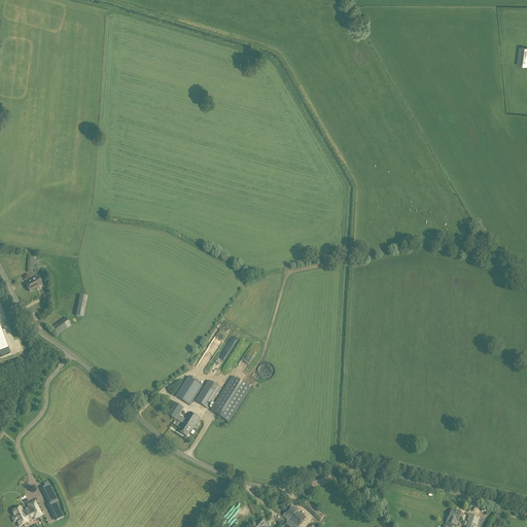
[(526,66),(526,47),(519,47),(516,65),(526,66)]
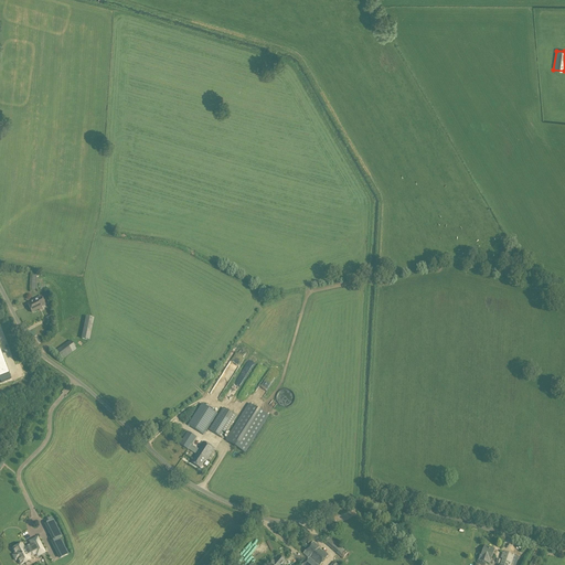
[(32,313),(39,309),(45,306),(41,297),(34,300),(35,302),(28,306),(32,313)]
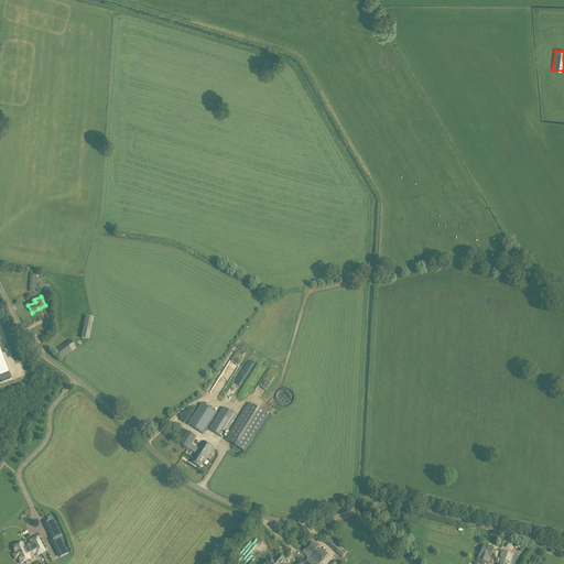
[(85,323),(82,336),(88,338),(91,324),(85,323)]
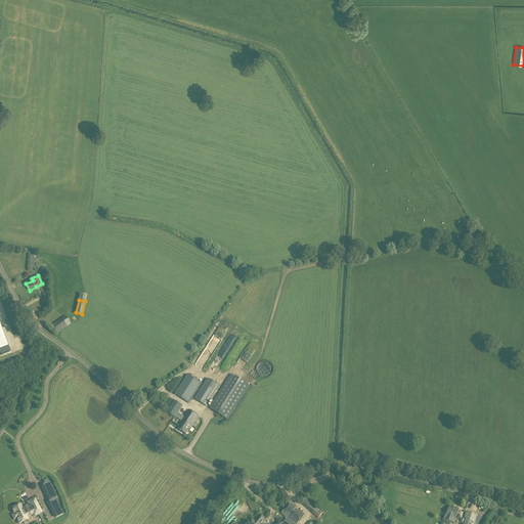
[(68,317),(54,326),(58,334),(73,324),(68,317)]
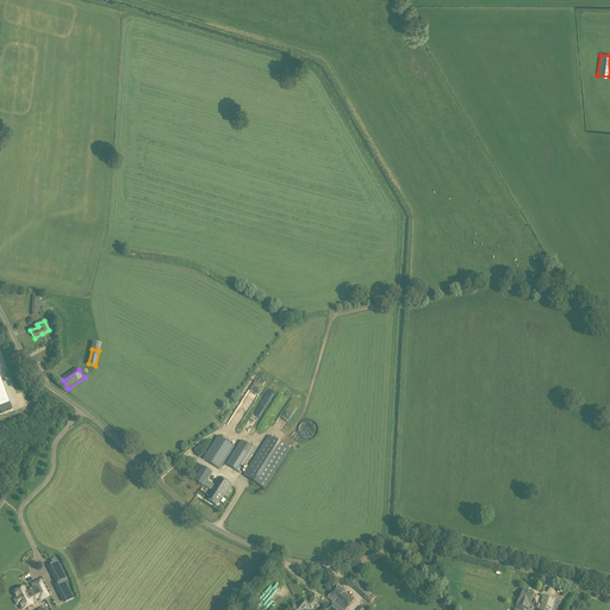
[(265,490),(291,449),(269,436),(244,477),(265,490)]
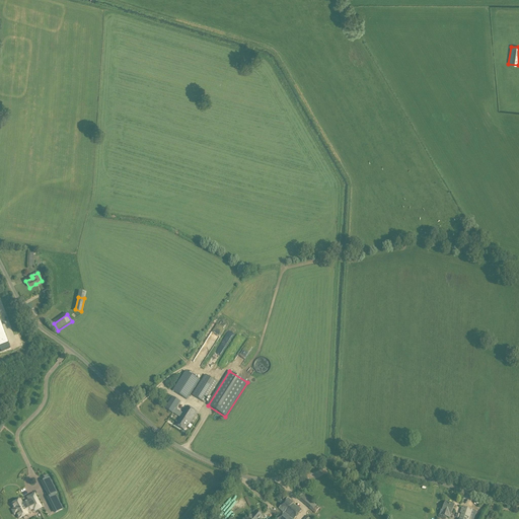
[(187,400),(200,381),(186,372),(173,390),(187,400)]
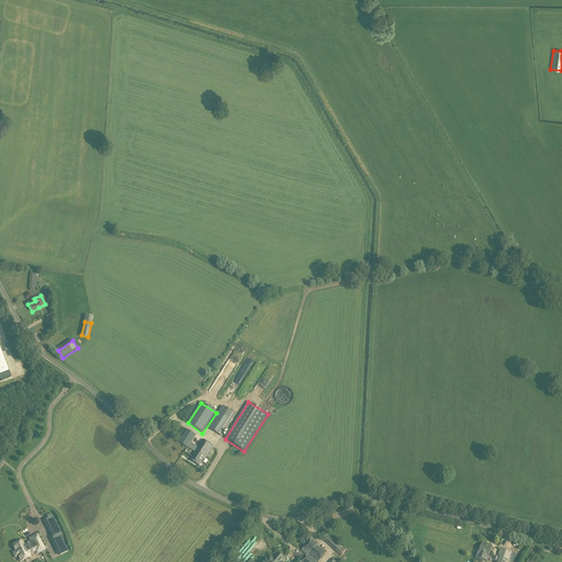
[(221,436),(235,415),(223,406),(209,428),(221,436)]
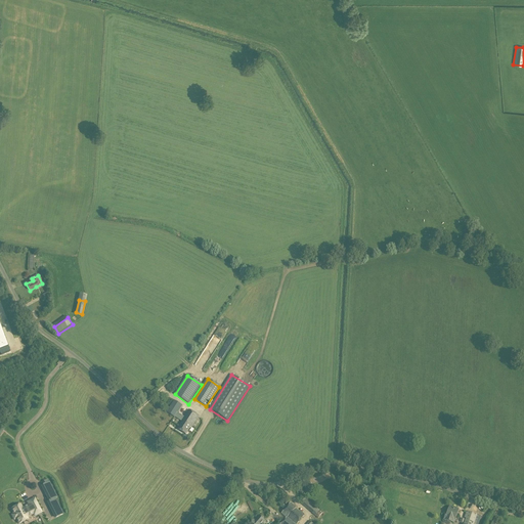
[(184,418),(177,413),(182,406),(174,401),(167,412),(175,418),(175,417),(183,422),(178,430),(186,435),(191,427),(192,427),(199,417),(188,410),(184,418)]
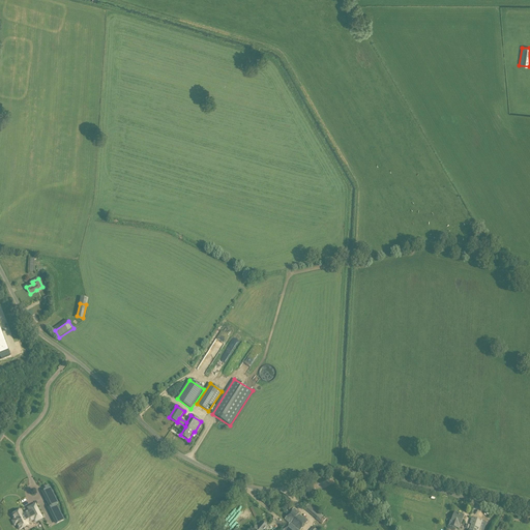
[(54,496),(47,499),(51,507),(49,508),(57,524),(63,520),(55,505),(58,504),(54,496)]
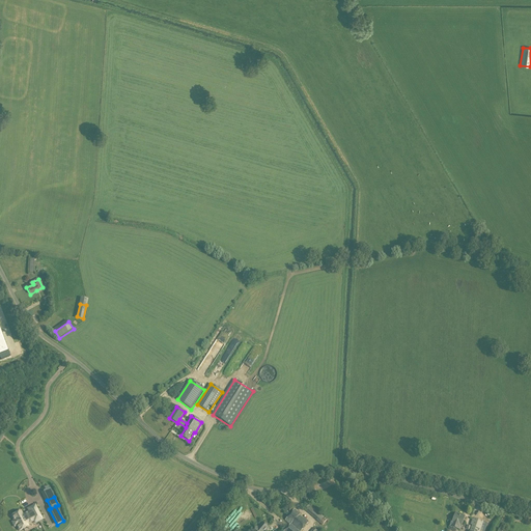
[(323,525),(327,520),(309,505),(304,510),(323,525)]
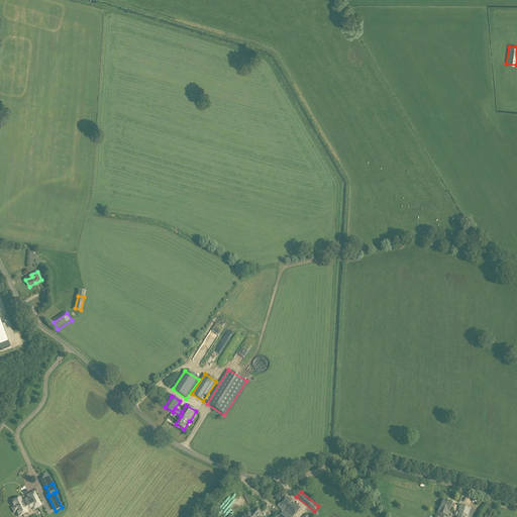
[(27,496),(29,500),(23,503),(20,499),(11,503),(14,508),(12,509),(14,513),(16,512),(18,516),(27,513),(25,508),(31,505),(33,509),(40,505),(34,493),(27,496)]
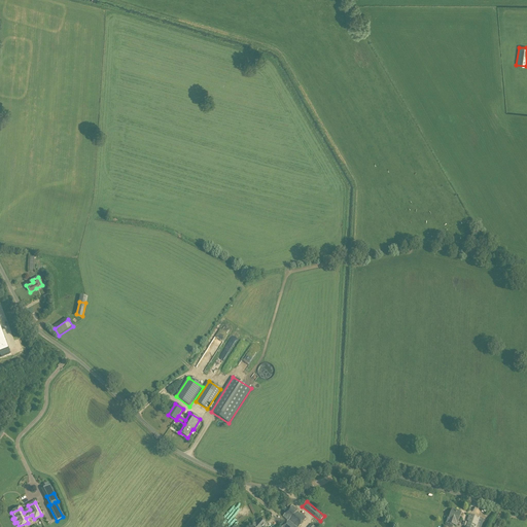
[(299,526),(306,519),(297,512),(299,511),(292,506),(283,517),(288,521),(283,526),(299,526)]
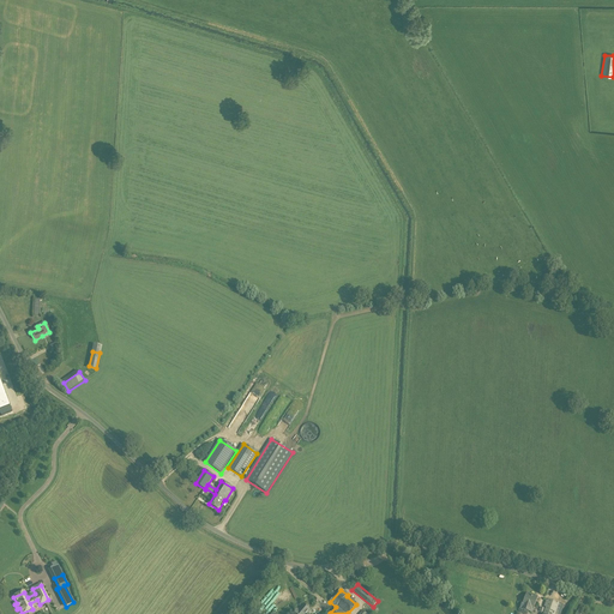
[(533,613),(537,597),(536,597),(536,596),(527,593),(524,602),(523,601),(521,609),(533,613)]
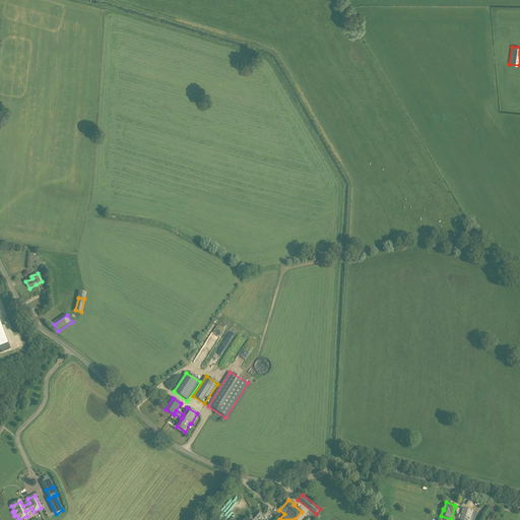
[(462,515),(461,516),(460,519),(459,519),(473,519),(474,518),(471,518),(473,512),(462,508),(460,515),(462,515)]
